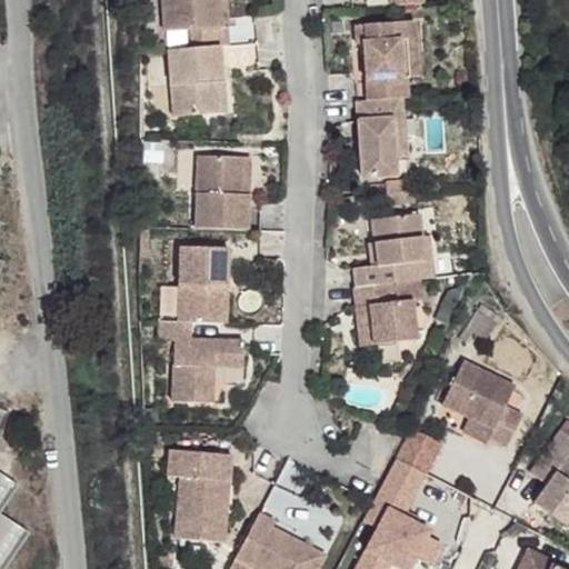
[(159,0),(162,29),(185,29),(188,47),(217,45),(226,46),(225,25),(218,25),(217,5),(209,3),(209,0),(159,0)]
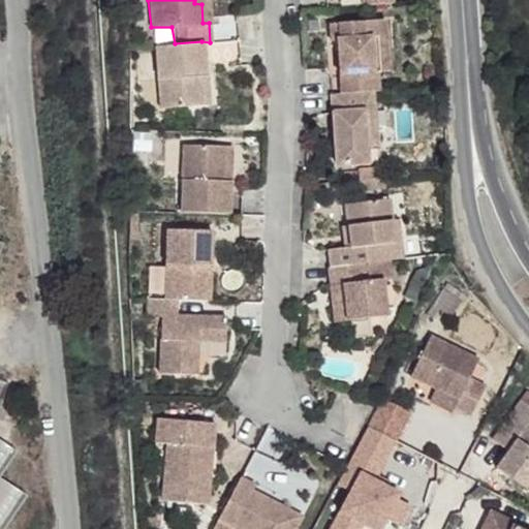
[(334,36),(338,91),(371,90),(375,89),(374,70),(374,57),(378,51),(377,18),(328,21),(329,36),(334,36)]
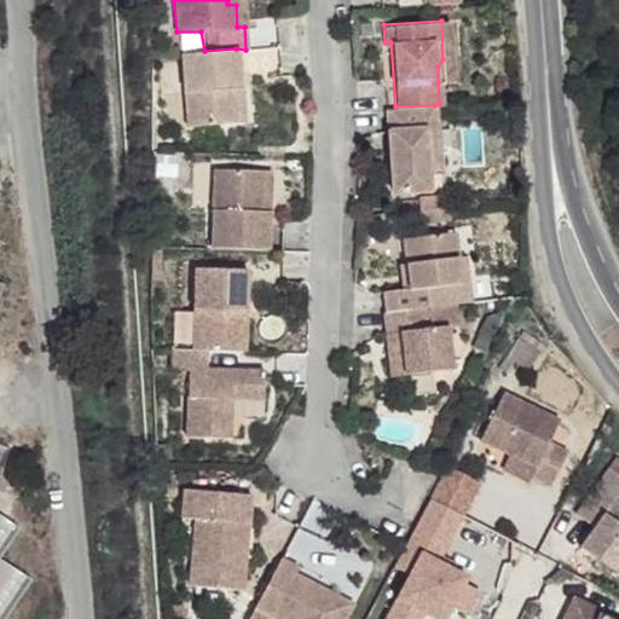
[(450,21),(441,21),(443,59),(438,67),(438,82),(452,81),(450,21)]
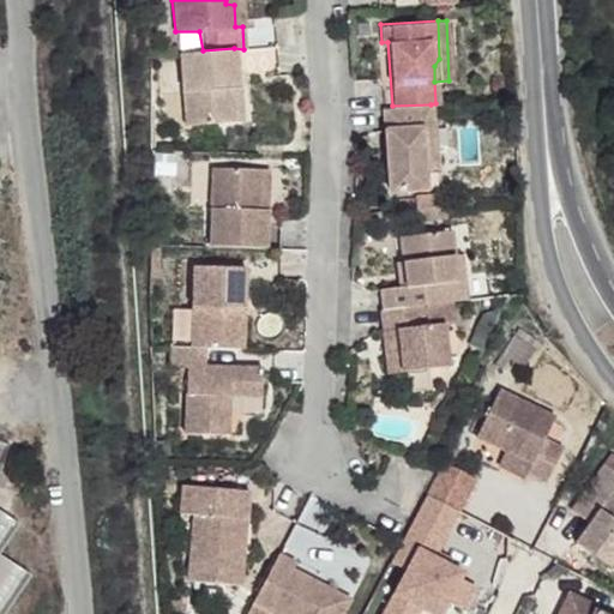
[(203,50),(180,53),(185,124),(233,122),(230,85),(238,85),(234,48),(203,50)]
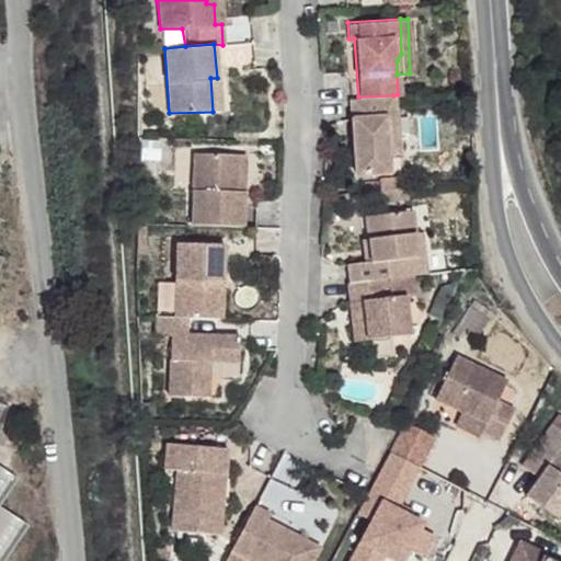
[(147,55),(146,82),(163,82),(164,56),(147,55)]
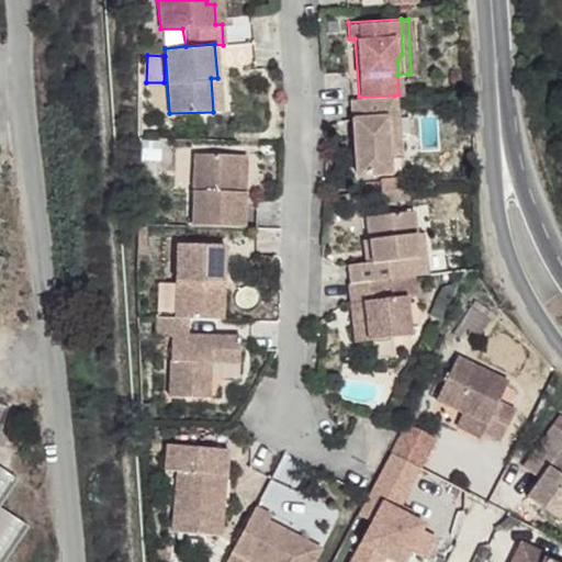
[(359,97),(350,99),(353,176),(384,173),(384,155),(383,120),(394,119),(394,96),(359,97)]
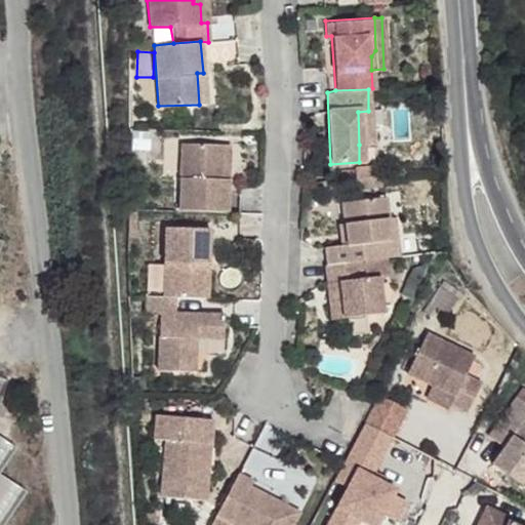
[(368,111),(358,112),(359,145),(371,144),(368,111)]
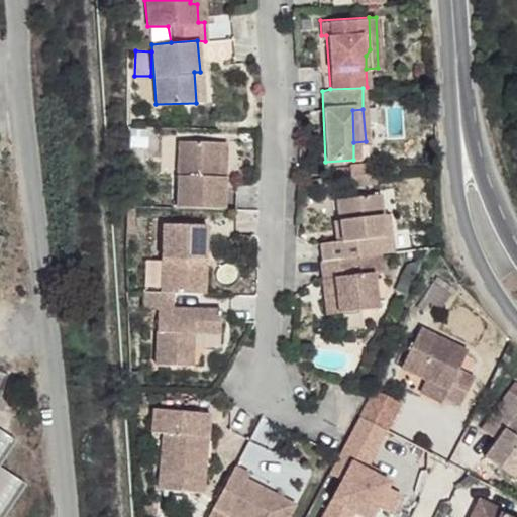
[(174,138),(173,204),(219,206),(219,174),(213,174),(212,139),(174,138)]
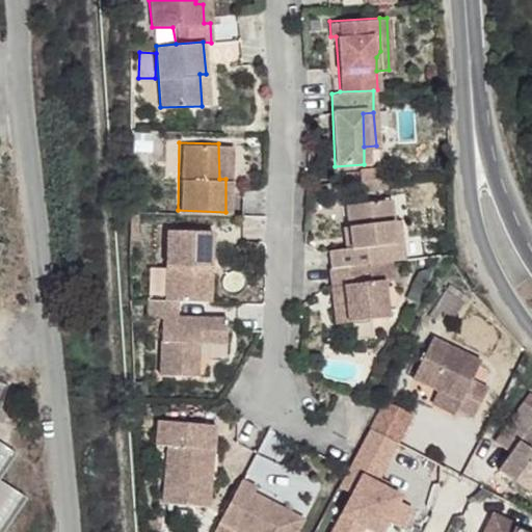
[(326,249),(328,268),(364,264),(387,261),(386,243),(392,241),(390,220),(387,198),(344,203),(347,224),(350,248),(344,248),(326,249)]
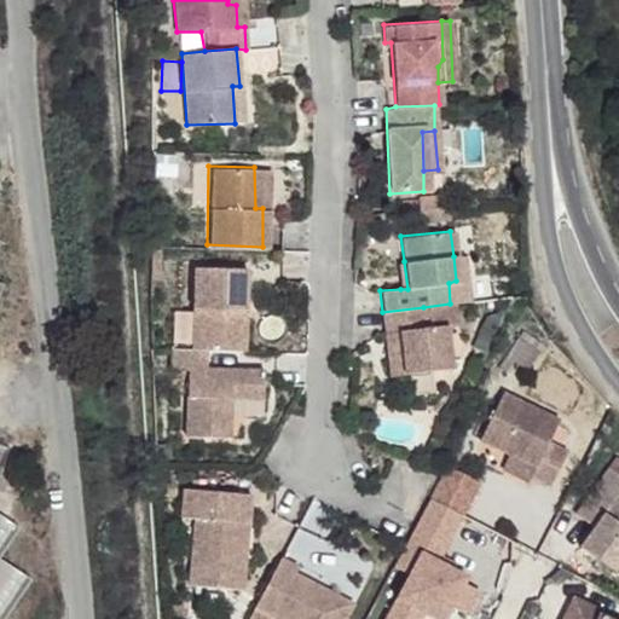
[(449,283),(450,304),(464,301),(461,256),(453,256),(456,281),(449,283)]
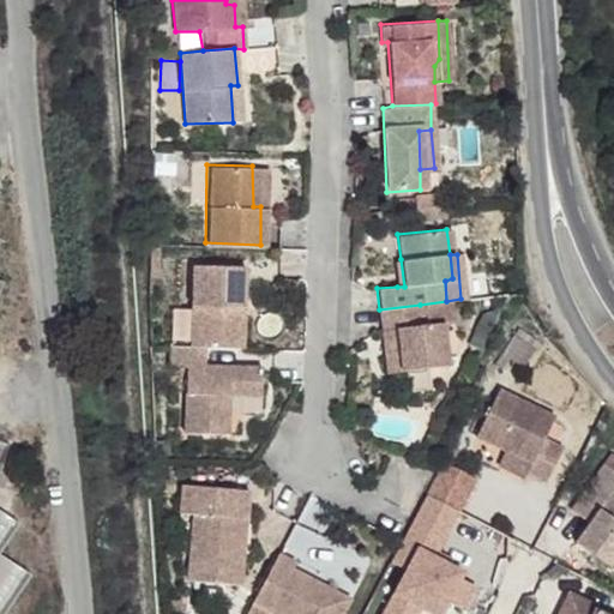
[(392,260),(397,287),(404,287),(401,259),(392,260)]
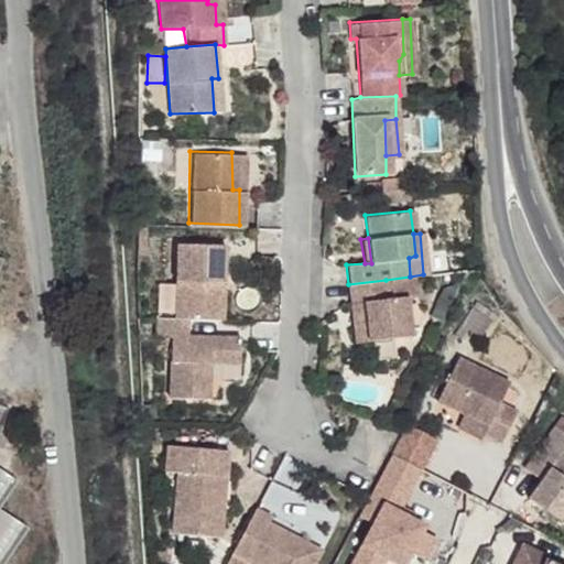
[(175,241),(172,315),(186,316),(212,317),(214,281),(221,281),(223,243),(175,241)]
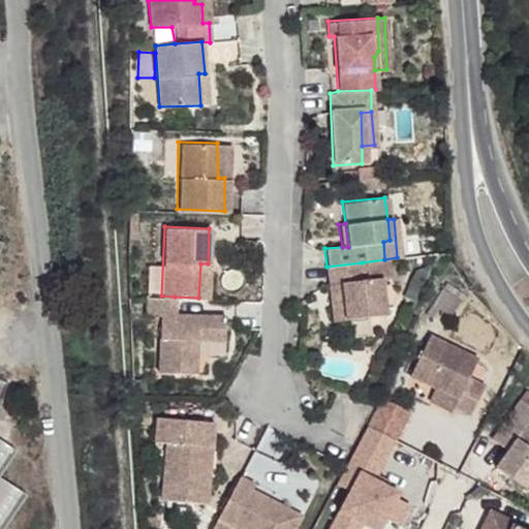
[(327,267),(322,267),(324,284),(330,283),(331,297),(325,298),(330,321),(385,316),(380,279),(364,280),(362,262),(327,267)]
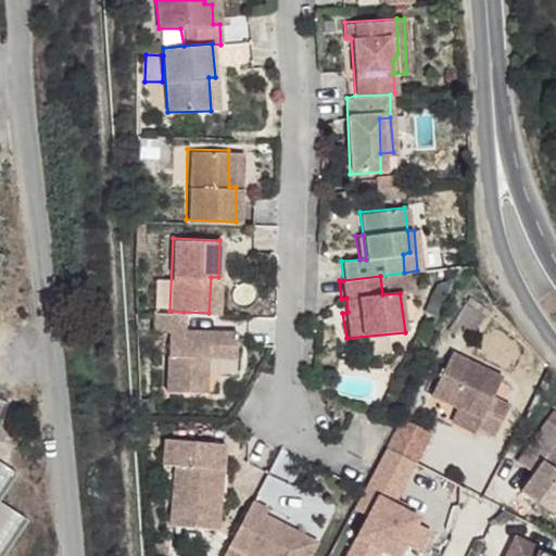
[(218,277),(211,277),(209,313),(217,314),(218,277)]
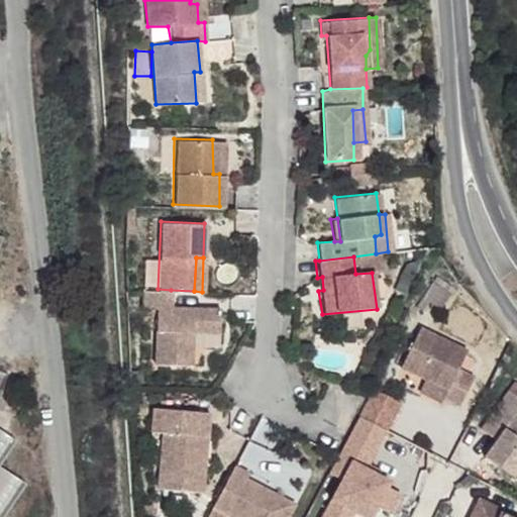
[(158,289),(141,289),(141,305),(156,308),(152,365),(189,366),(191,332),(216,333),(218,309),(170,306),(171,290),(158,289)]
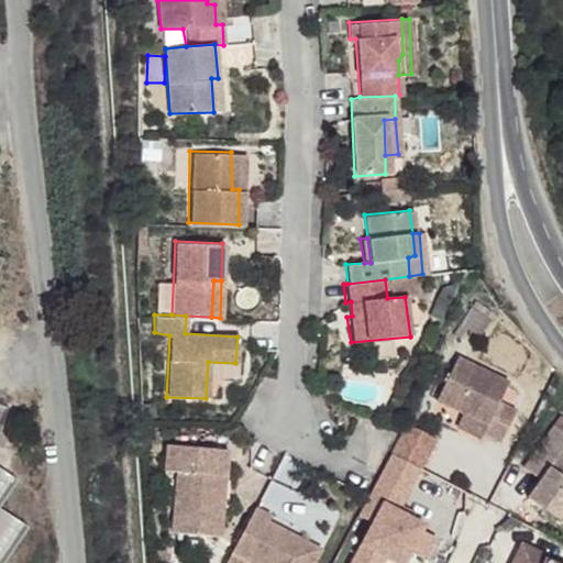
[(455,354),(433,398),(455,409),(484,421),(478,432),(496,440),(512,407),(496,399),(505,379),(455,354)]
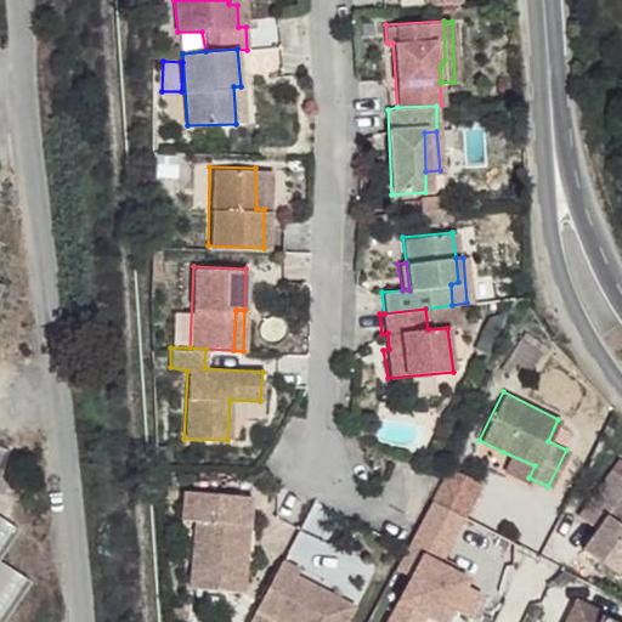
[(535,465),(503,452),(498,463),(529,478),(535,465)]
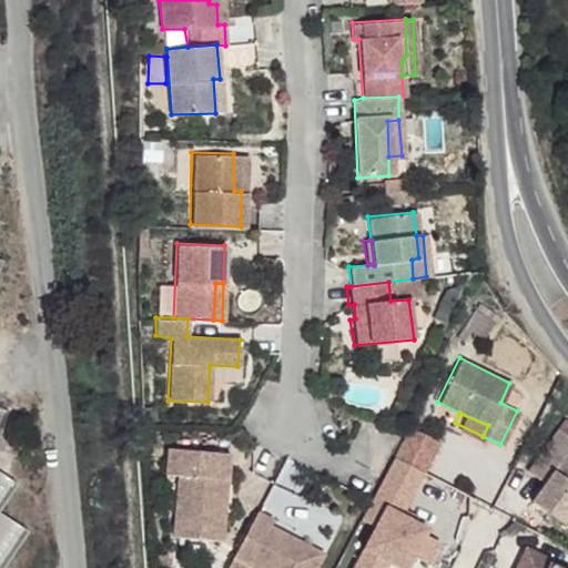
[(0,460),(13,427),(0,422),(0,460)]
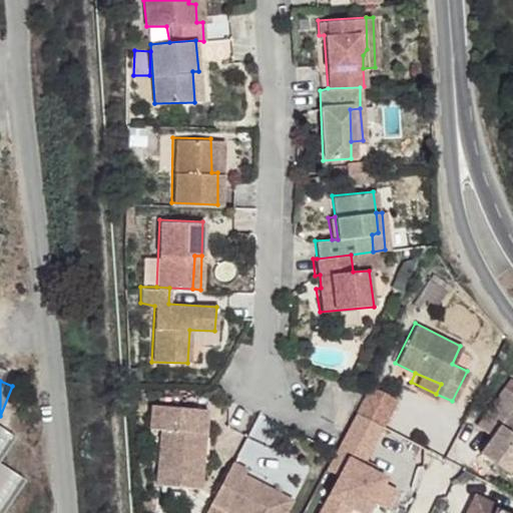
[(399,399),(369,384),(366,390),(348,423),(378,438),(399,399)]
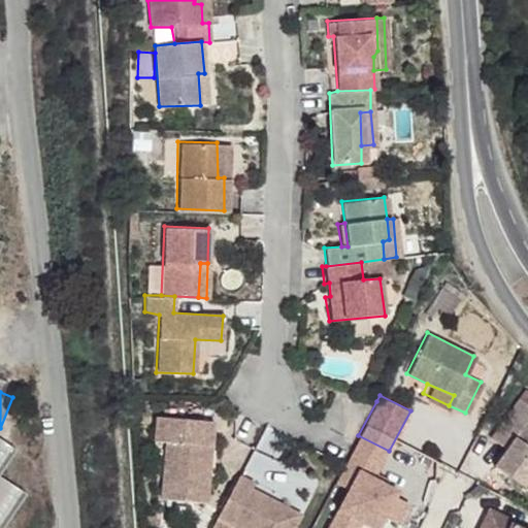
[(527,405),(520,400),(500,428),(517,440),(508,452),(495,469),(527,492),(527,405)]
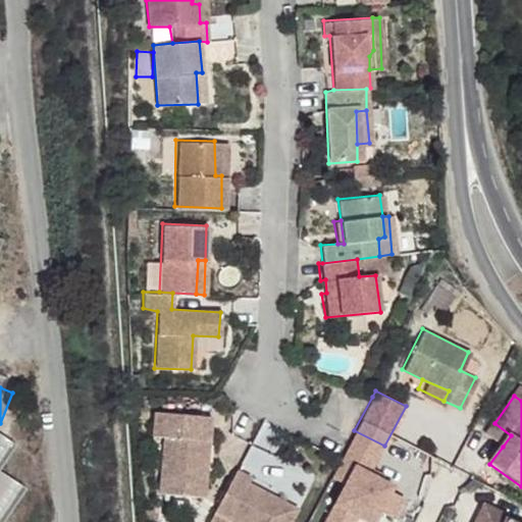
[(212,415),(153,411),(152,434),(164,436),(163,489),(205,493),(212,415)]
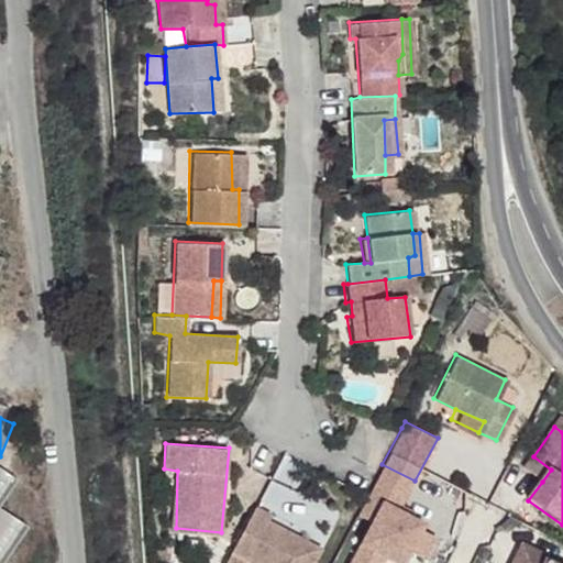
[(551,470),(533,456),(525,468),(542,482),(551,470)]
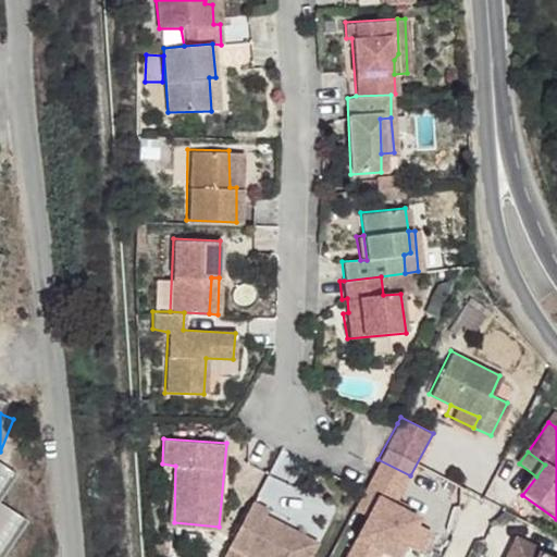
[(0,505),(13,486),(0,475),(0,505)]
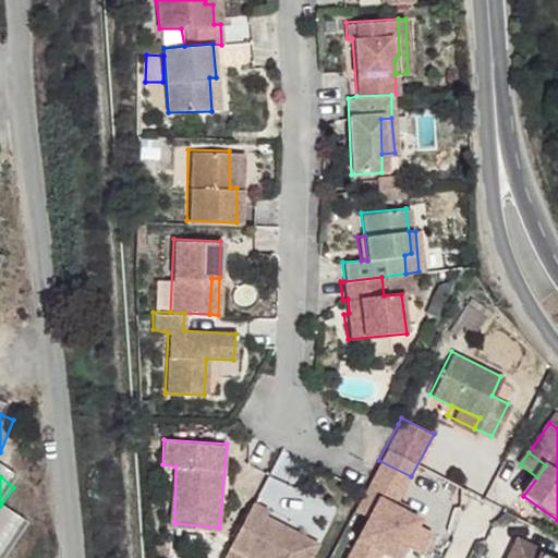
[(252,502),(228,557),(314,557),(323,541),(267,514),(269,508),(252,502)]
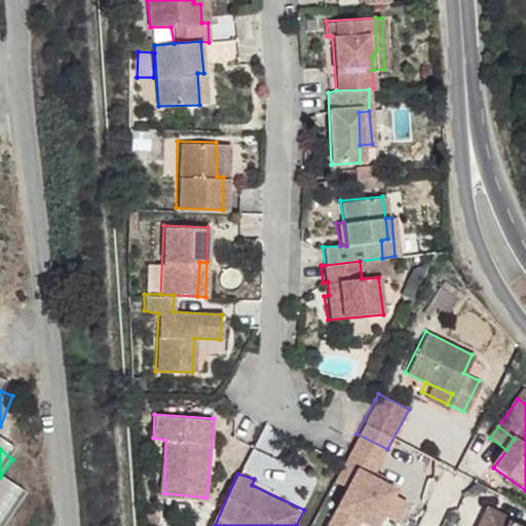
[(513,519),(487,506),(477,525),(509,525),(510,525),(513,519)]
